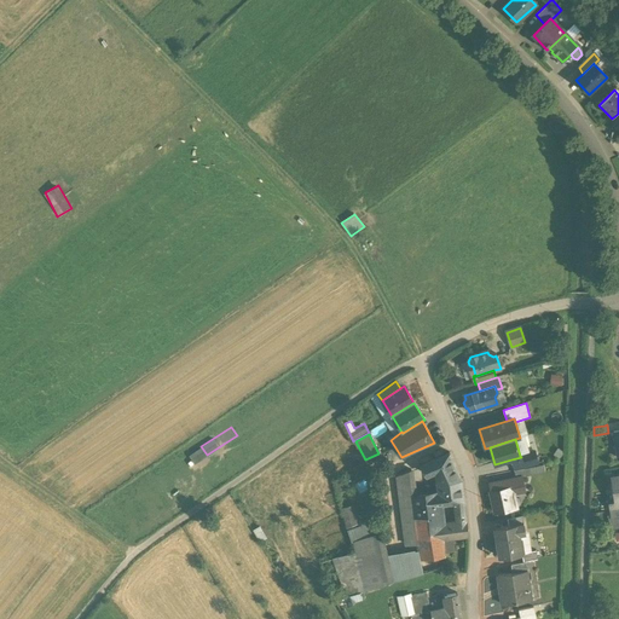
[(534,451),(520,456),(521,457),(512,460),(515,470),(530,468),(538,466),(534,451)]
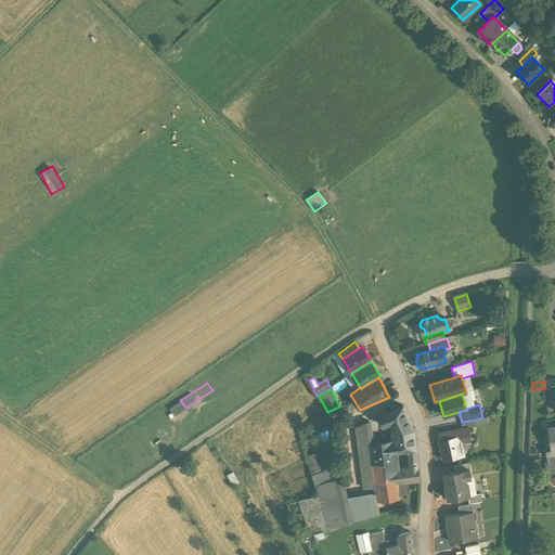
[(404,407),(369,423),(370,433),(391,428),(392,434),(413,431),(404,407)]
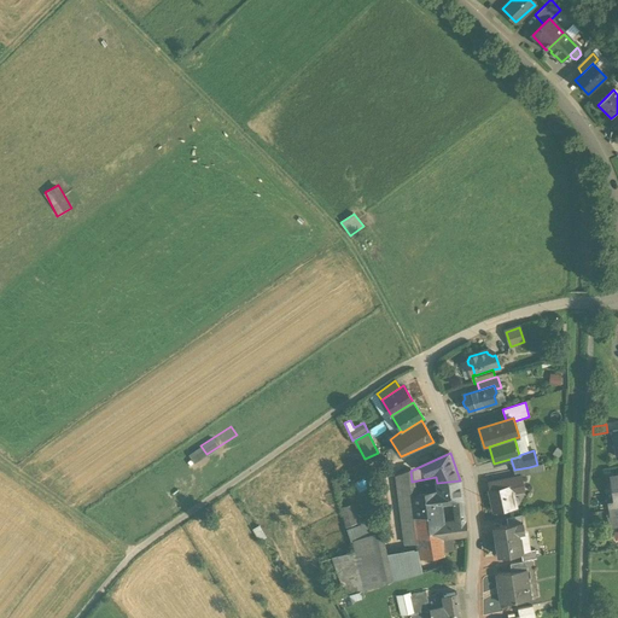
[(537,465),(529,467),(530,474),(546,472),(544,464),(537,465)]
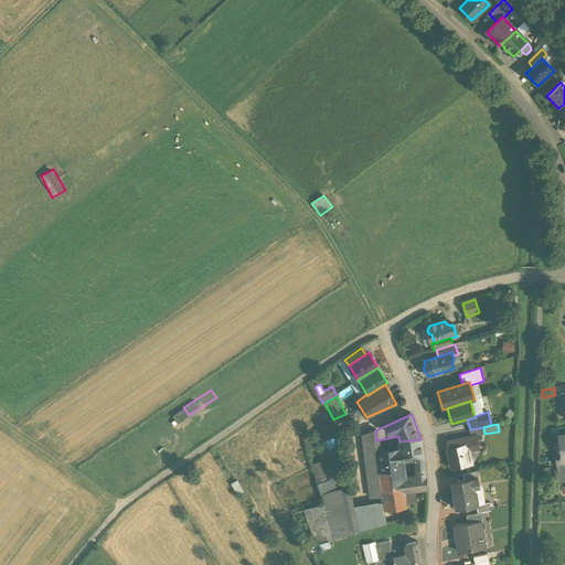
[(470,429),(469,430),(470,436),(476,435),(476,436),(484,434),(483,427),(470,429)]
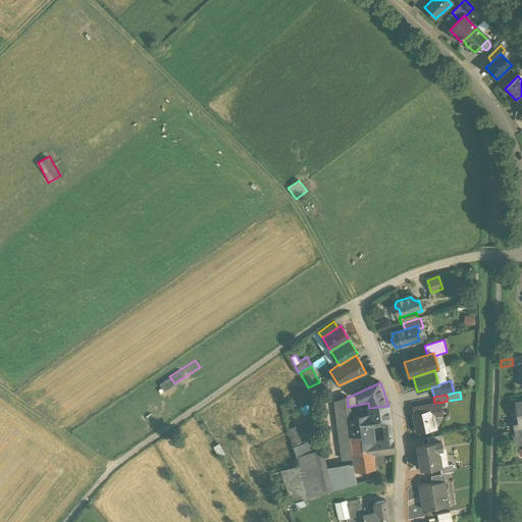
[(347,398),(334,403),(340,444),(350,442),(347,419),(350,419),(348,407),(347,398)]
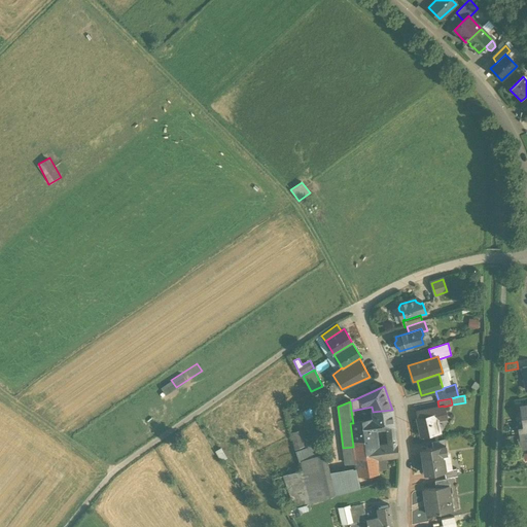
[(438,407),(421,411),(416,412),(417,419),(421,436),(440,432),(436,419),(447,417),(444,407),(444,406),(438,407)]
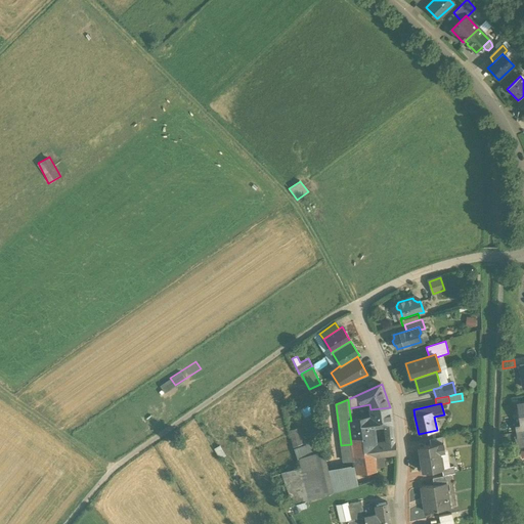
[(290,404),(282,407),(286,419),(294,417),(290,404)]
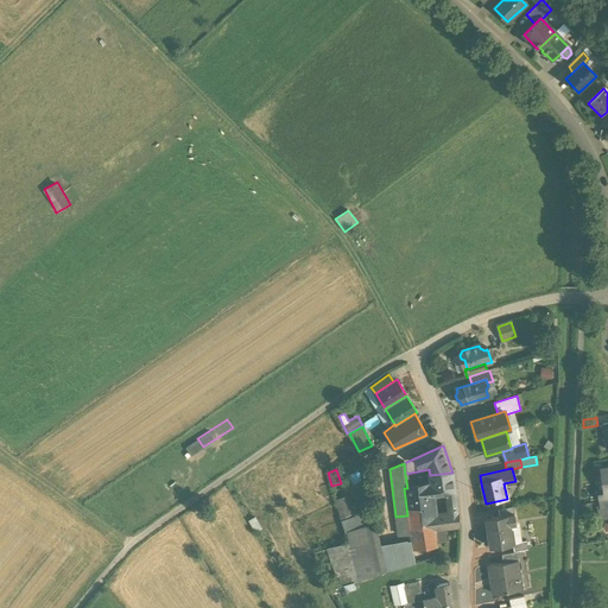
[(453,473),(430,475),(431,485),(432,496),(434,496),(444,495),(456,494),(453,473)]
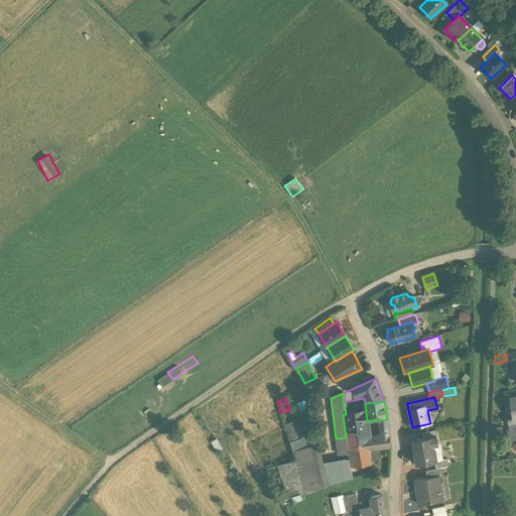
[(346,414),(343,414),(346,437),(336,438),(338,455),(343,454),(348,452),(350,459),(351,468),(371,465),(371,462),(370,448),(378,447),(389,446),(388,434),(382,435),(379,435),(370,437),(369,428),(357,429),(356,423),(367,421),(366,411),(346,414)]
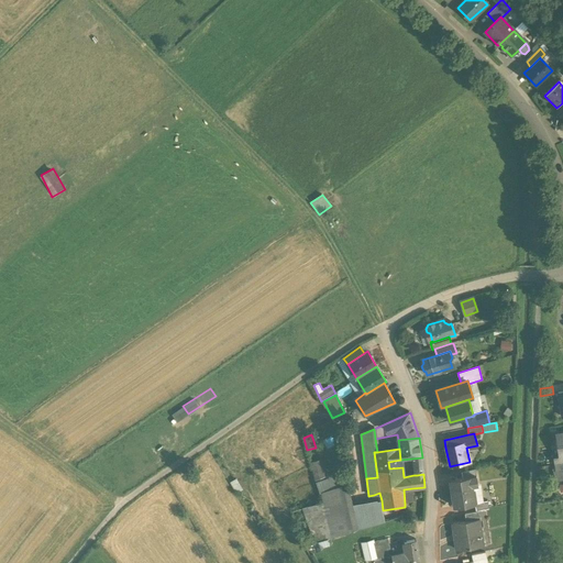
[(416,467),(423,466),(422,457),(411,459),(414,475),(417,475),(416,467)]
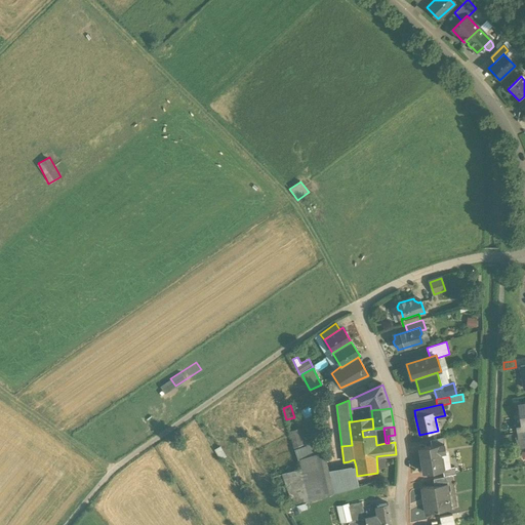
[(357,476),(356,467),(328,472),(323,453),(327,452),(323,442),(306,447),(299,429),(290,432),(303,470),(283,476),(294,508),(297,507),(308,503),(359,487),(357,476)]
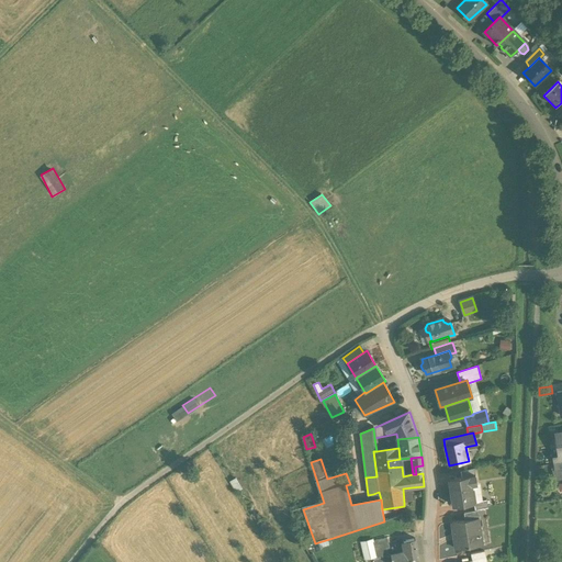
[(473,469),(460,472),(461,478),(474,475),(473,469)]
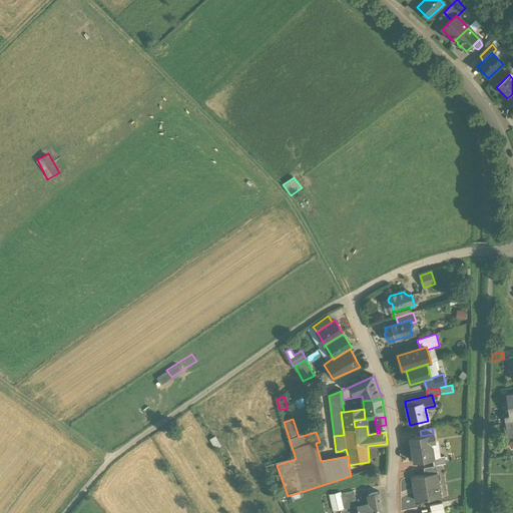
[(421,436),(411,438),(412,446),(431,443),(431,444),(436,443),(434,434),(433,434),(421,436)]
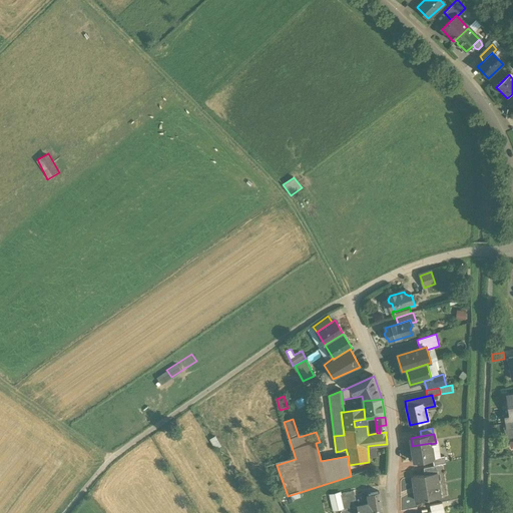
[(217,437),(212,440),(217,450),(222,447),(217,437)]
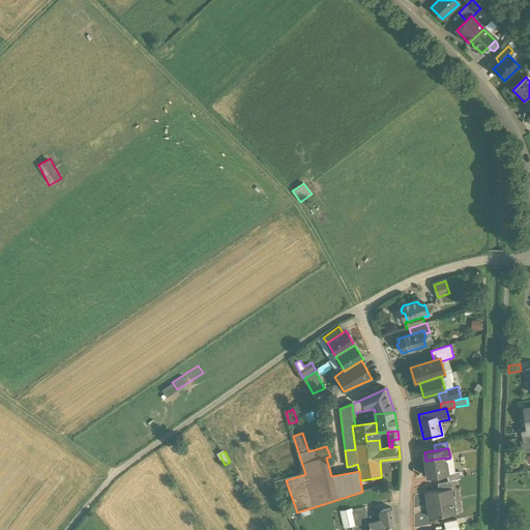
[(445,458),(425,461),(428,478),(447,475),(447,474),(445,459),(445,458)]
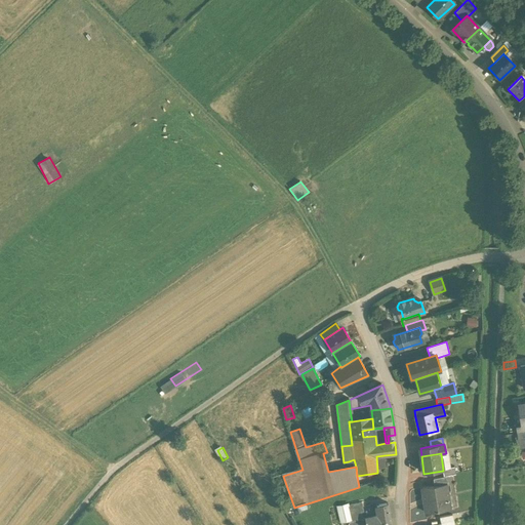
[(385,469),(385,455),(376,456),(377,470),(385,469)]
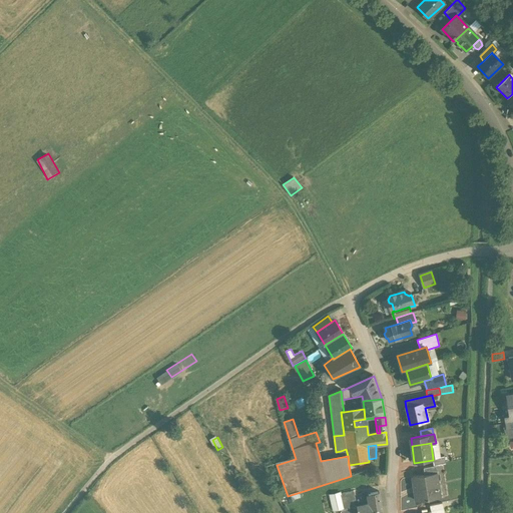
[(444,457),(433,459),(433,460),(434,466),(436,466),(446,464),(444,457)]
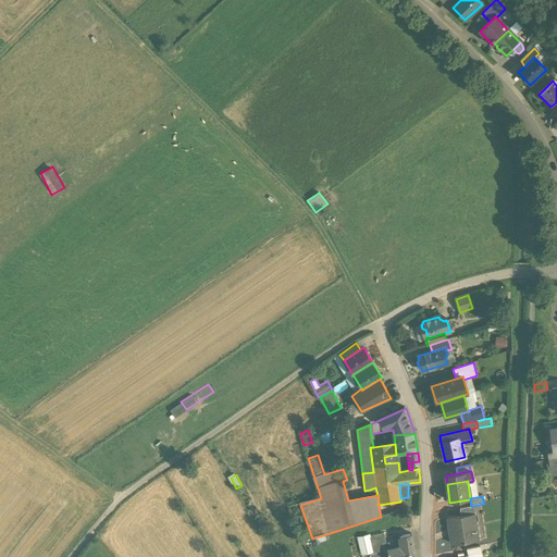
[(471,506),(460,509),(461,517),(474,515),(473,506),(471,506)]
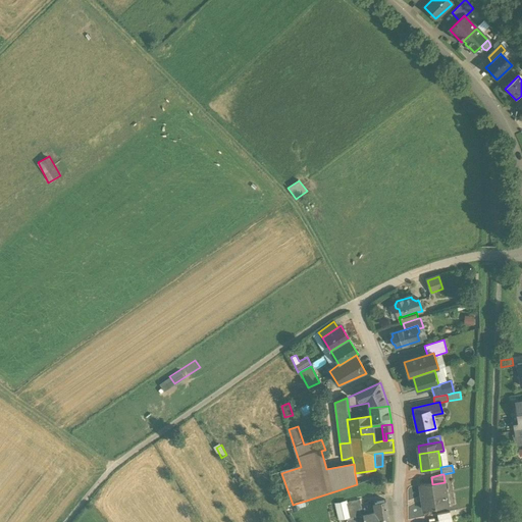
[(432,484),(420,486),(424,511),(449,507),(445,482),(432,484)]
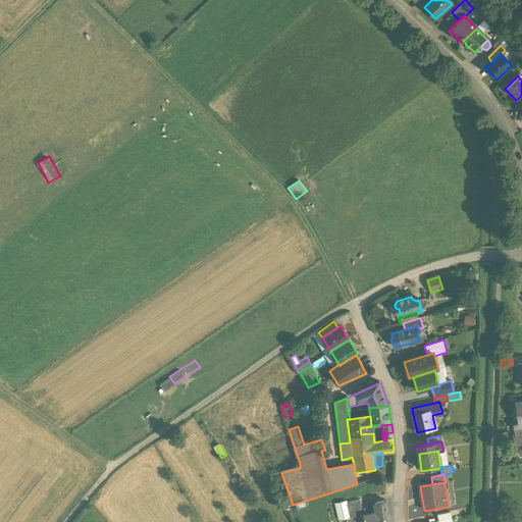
[(306,501),(296,504),(298,510),(308,507),(306,501)]
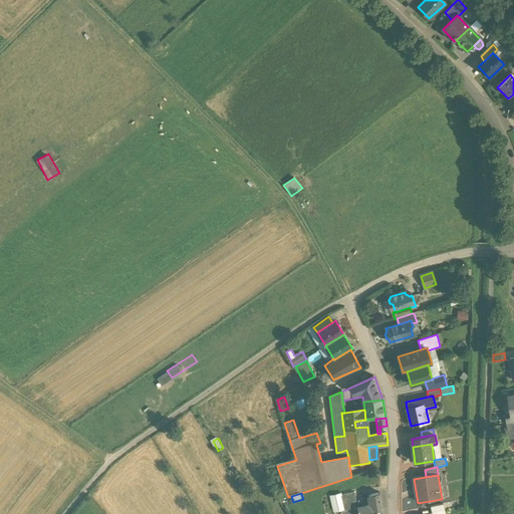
[(339,497),(342,496),(341,493),(329,496),(333,513),(335,513),(346,511),(344,504),(342,505),(339,497)]
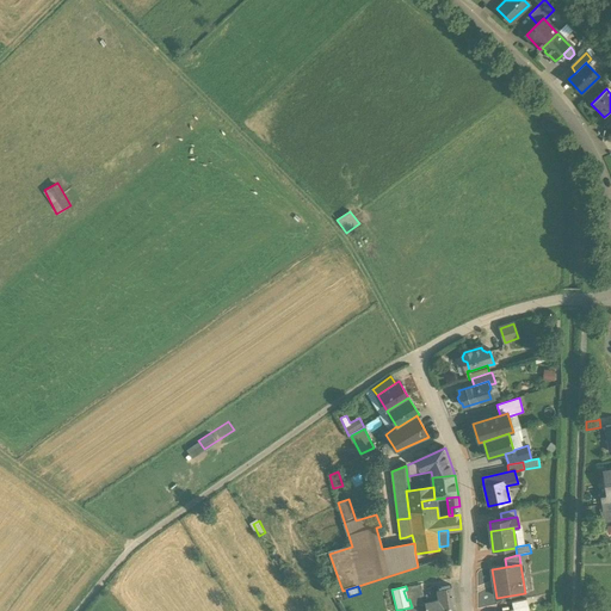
[(407,590),(403,591),(407,600),(409,599),(411,599),(420,597),(423,596),(420,586),(407,590)]
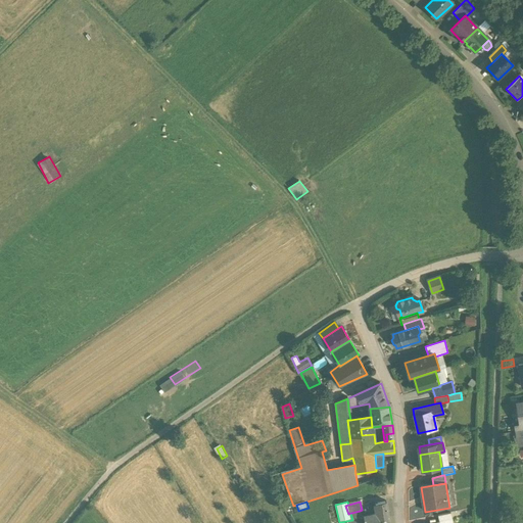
[(386,502),(375,505),(375,507),(376,514),(370,515),(366,516),(364,517),(365,522),(374,522),(388,520),(386,502)]
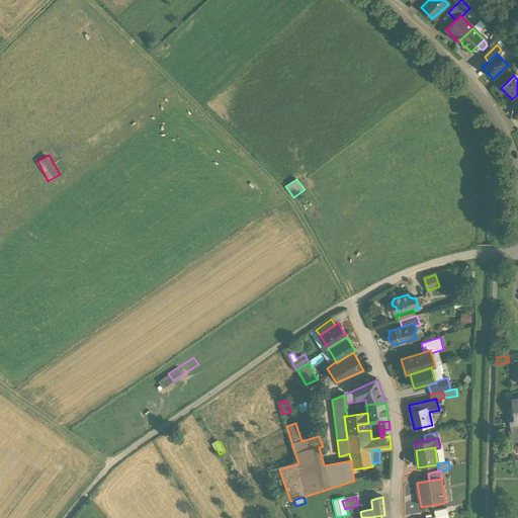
[(356,506),(348,508),(350,517),(361,517),(360,512),(357,513),(356,506)]
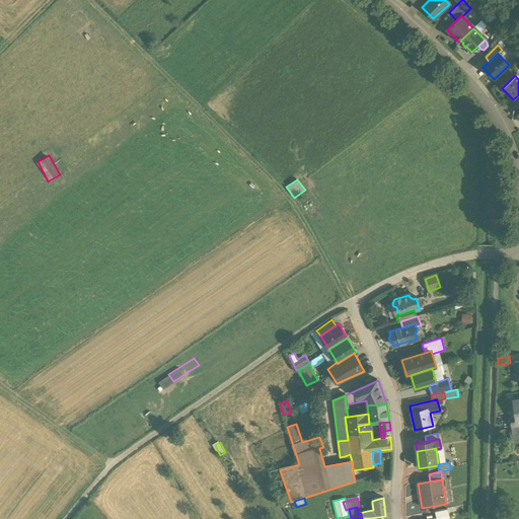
[(459,507),(447,510),(448,516),(461,513),(459,507)]
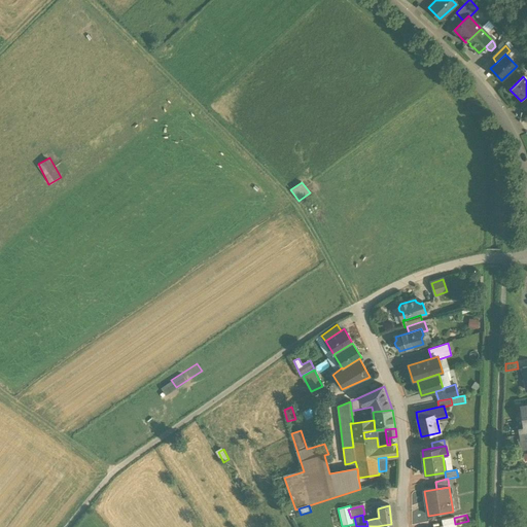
[(454,518),(442,520),(443,526),(455,524),(454,518)]
